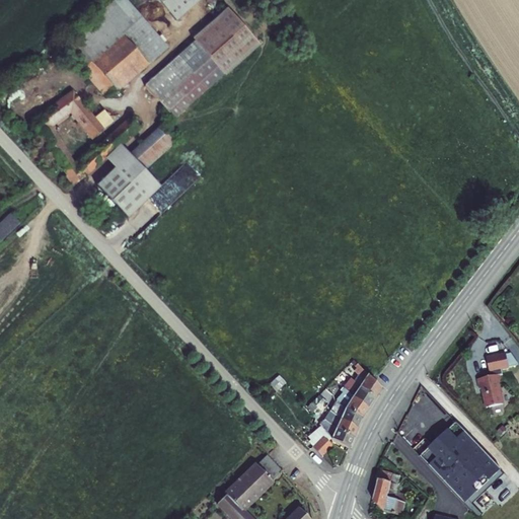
[(104,98),(117,93),(168,49),(126,0),(115,0),(58,49),(76,75),(81,71),(104,98)]
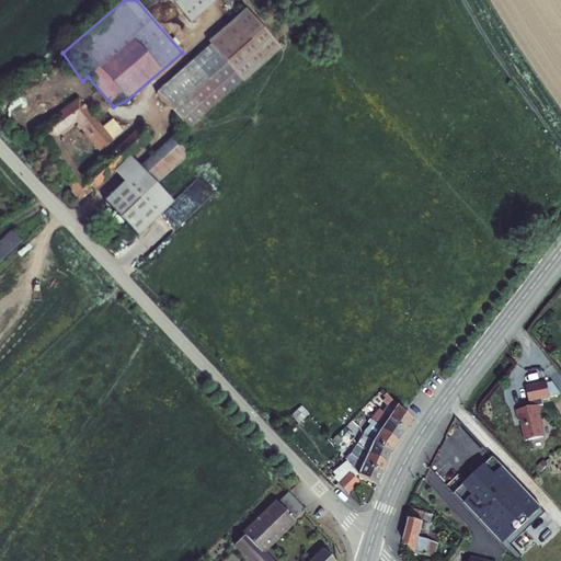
[(171,0),(184,14),(199,0),(171,0)]
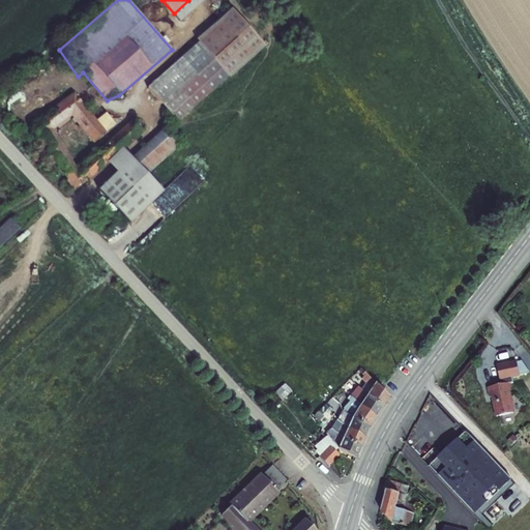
[(188,0),(174,13),(180,22),(205,0),(188,0)]
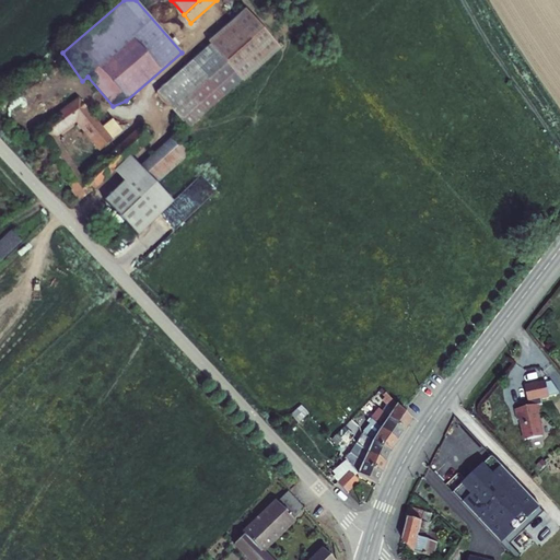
[(210,46),(156,93),(189,129),(242,82),(243,82),(261,65),(280,49),(245,11),(208,43),(210,46)]
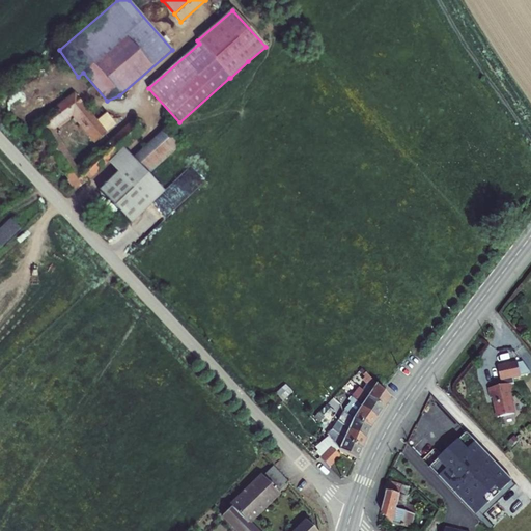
[(59,104),(61,106),(35,124),(70,175),(79,188),(122,149),(144,129),(134,118),(77,168),(53,132),(72,117),(93,144),(106,133),(98,121),(82,102),(80,103),(77,99),(77,98),(74,93),(59,104)]
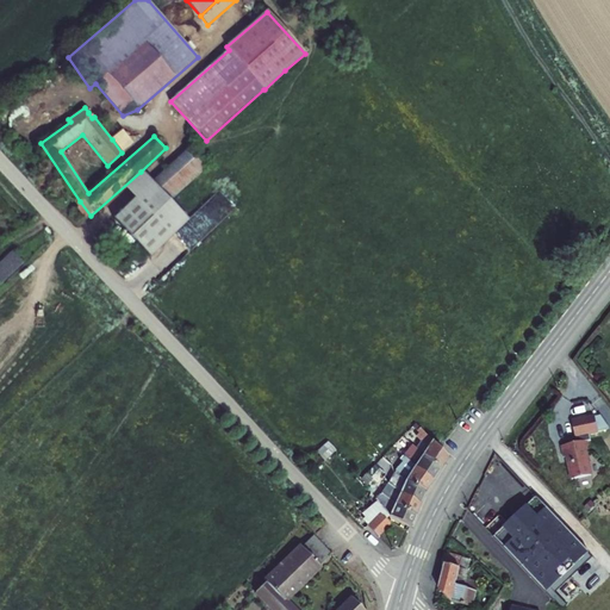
[(122,132),(112,139),(122,153),(132,145),(122,132)]
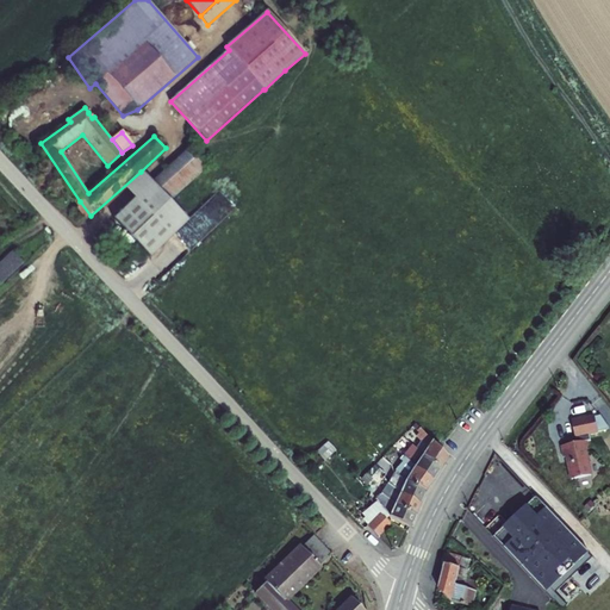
[(187,149),(151,181),(170,201),(206,169),(187,149)]
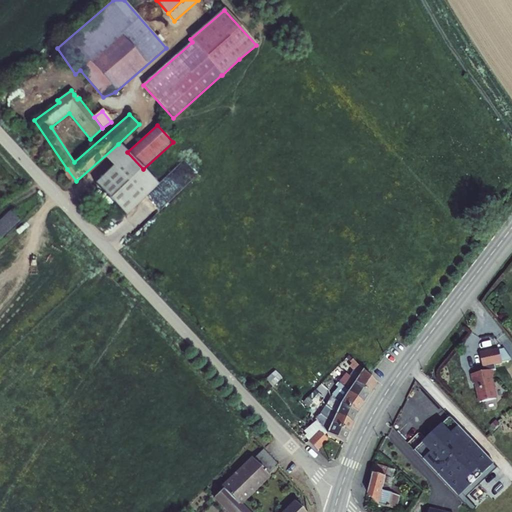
[(112,168),(95,185),(126,218),(159,186),(143,169),(127,152),(118,144),(103,158),(112,168)]
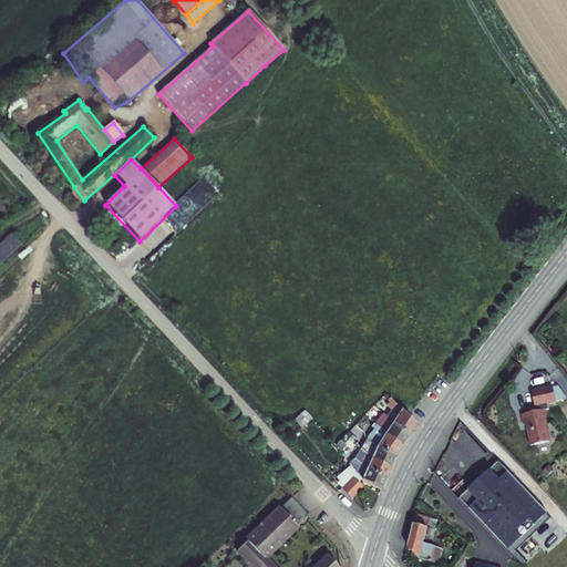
[(79,205),(84,200),(74,187),(69,192),(79,205)]
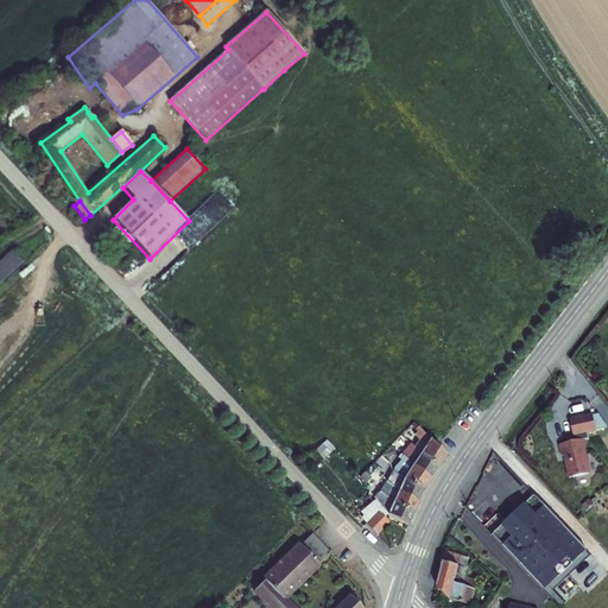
[(0,283),(24,259),(13,248),(0,259),(0,283)]
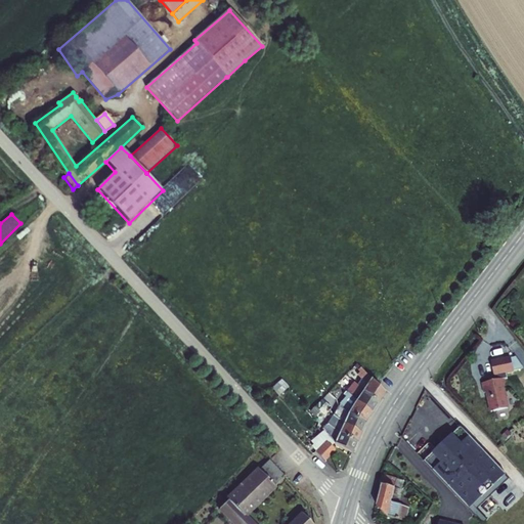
[(117,219),(112,224),(117,230),(122,225),(117,219)]
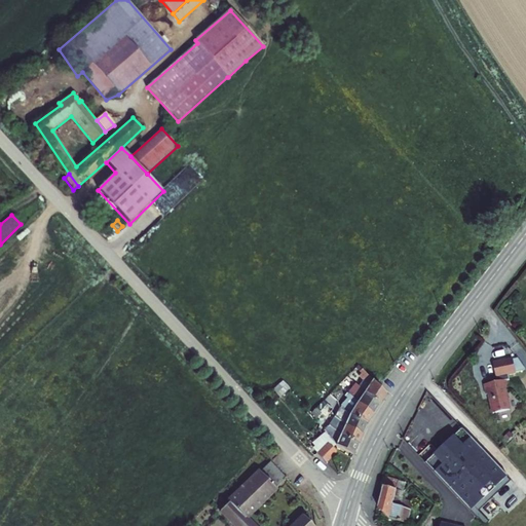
[(494,359),(497,373),(517,368),(514,354),(494,359)]
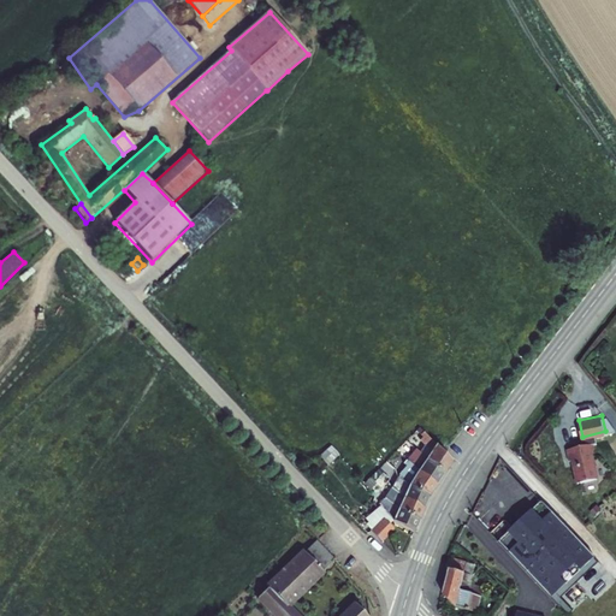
[(433,451),(427,458),(445,471),(452,460),(443,450),(425,432),(421,434),(424,437),(421,439),(433,451)]
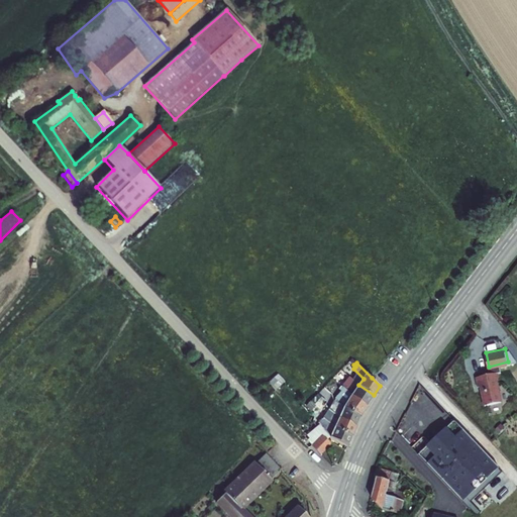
[(496,370),(477,374),(479,384),(482,383),(486,402),(502,398),(496,370)]
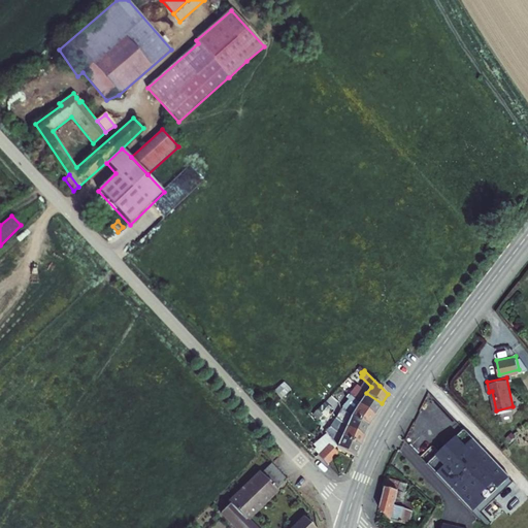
[(276,390),(283,397),(293,389),(286,381),(276,390)]
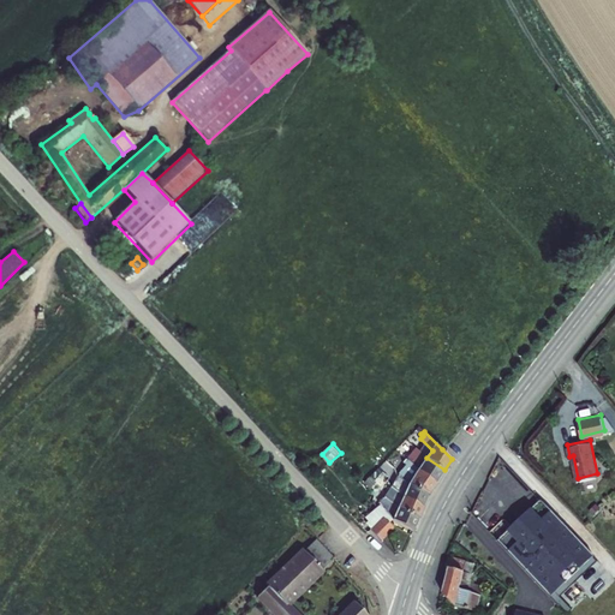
[(415,447),(411,454),(423,464),(427,458),(415,447)]
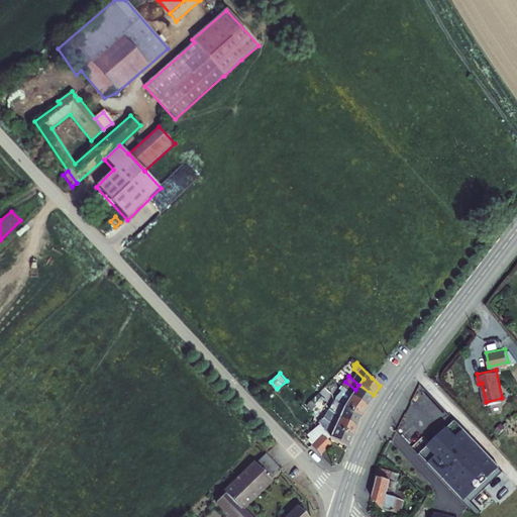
[(342,387),(368,404),(374,395),(358,385),(355,390),(345,382),(342,387)]
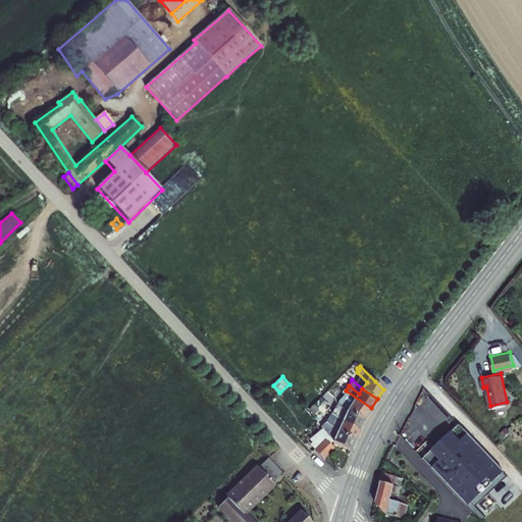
[(350,408),(365,418),(371,408),(346,390),(344,394),(346,395),(341,403),(350,408)]
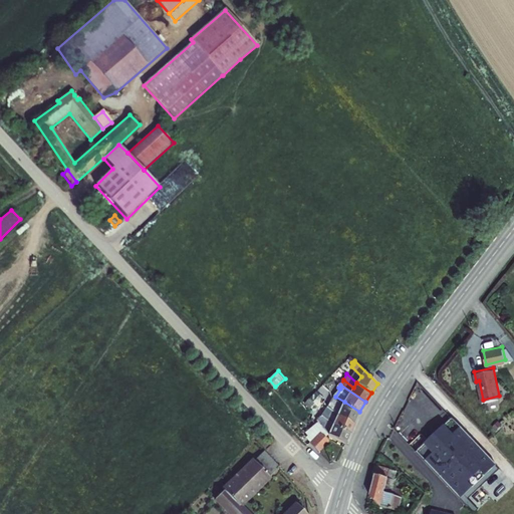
[(310,397),(319,405),(325,399),(317,390),(310,397)]
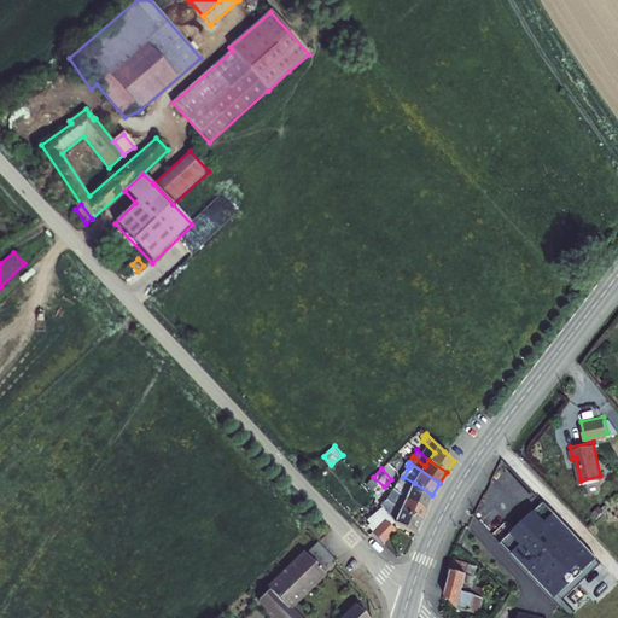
[(396,488),(427,506),(432,495),(414,483),(410,489),(400,483),(396,488)]
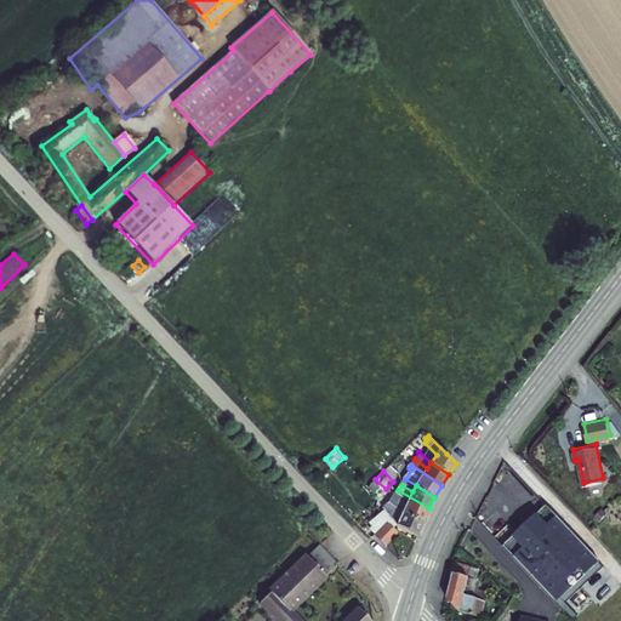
[(425,520),(429,508),(398,490),(396,496),(408,505),(404,510),(425,520)]
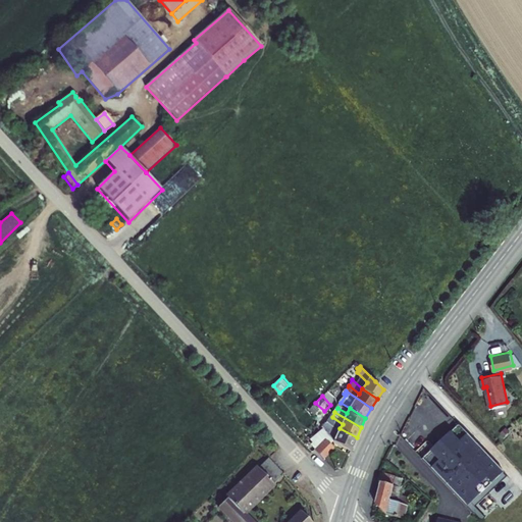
[(337,426),(340,428),(343,424),(332,417),(329,420),(337,426)]
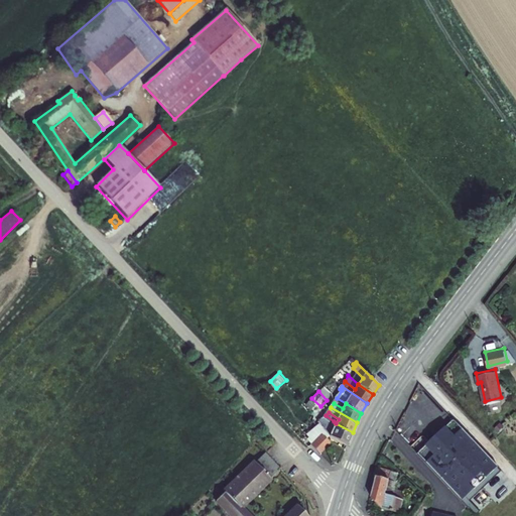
[(331,433),(337,436),(349,442),(353,432),(336,423),(334,421),(326,415),(326,416),(324,419),(321,417),(319,419),(331,433)]
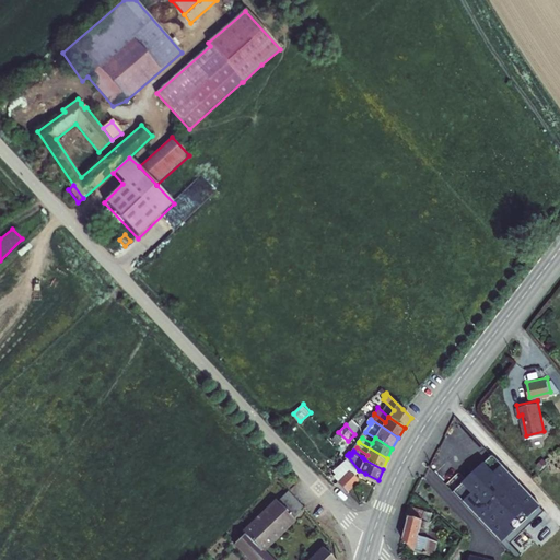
[(455,490),(473,508),(480,516),(490,527),(502,539),(508,535),(540,504),(541,503),(494,453),(455,490)]
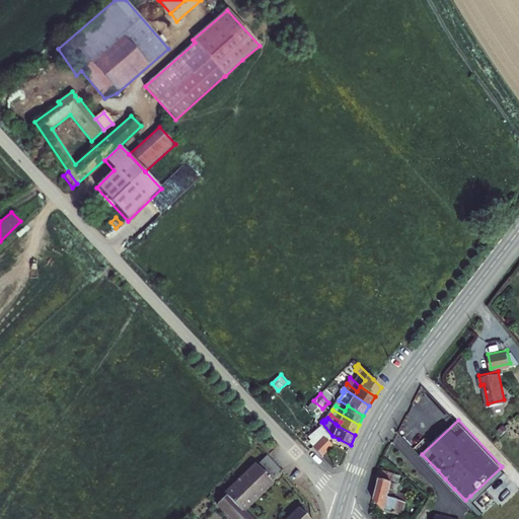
[(335,441),(327,433),(316,443),(325,452),(337,442),(335,441)]
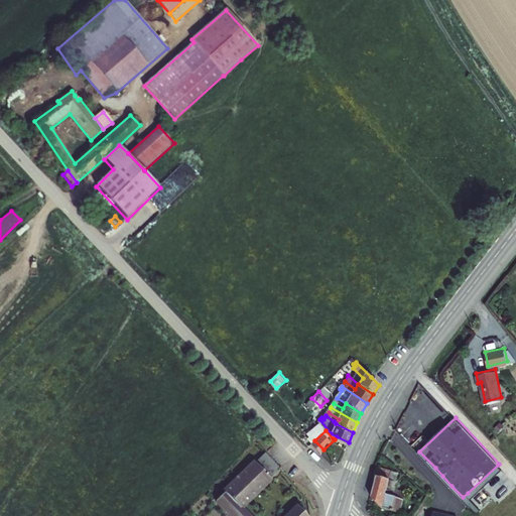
[(418,449),(411,457),(428,475),(435,468),(419,452),(418,449)]
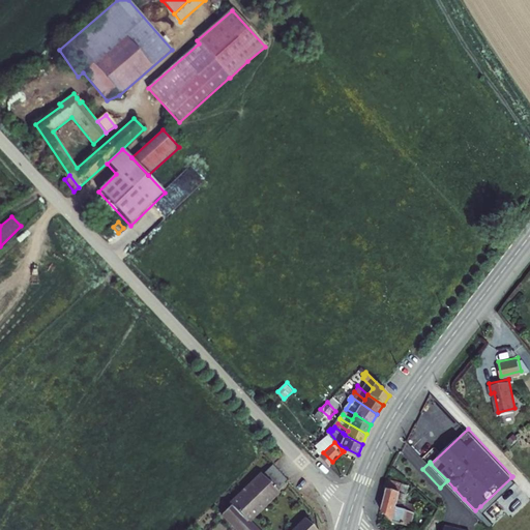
[(274,465),(224,512),(240,529),(317,529),(318,529),(308,520),(296,529),(259,529),(249,520),(289,481),(274,465)]
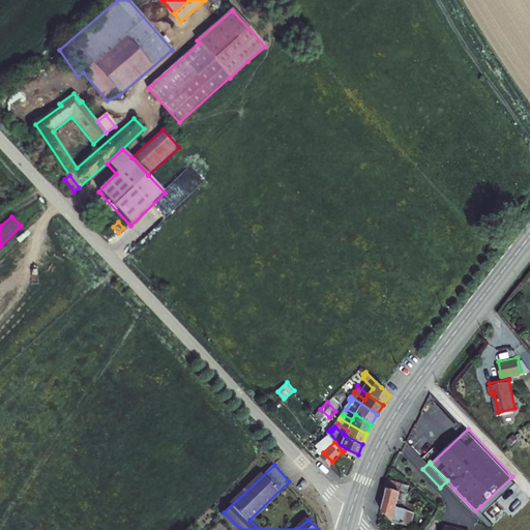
[(440,488),(422,469),(413,480),(440,506),(454,489),(447,480),(440,488)]
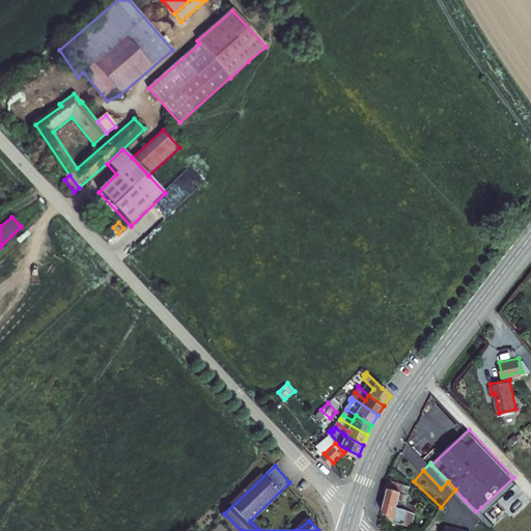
[(413,525),(417,508),(408,505),(409,503),(411,493),(410,493),(411,485),(391,480),(384,509),(393,520),(413,525)]
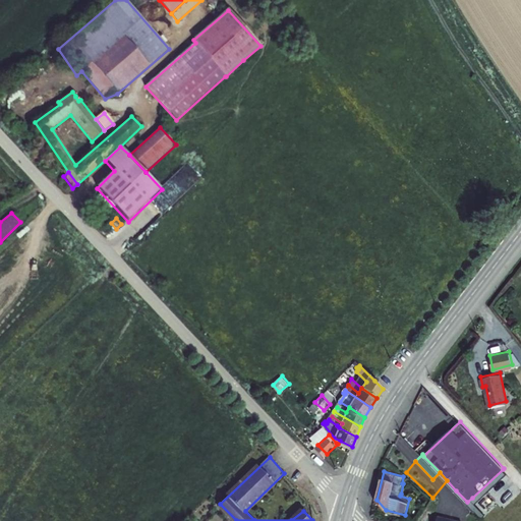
[(467,502),(474,510),(478,505),(472,498),(467,502)]
